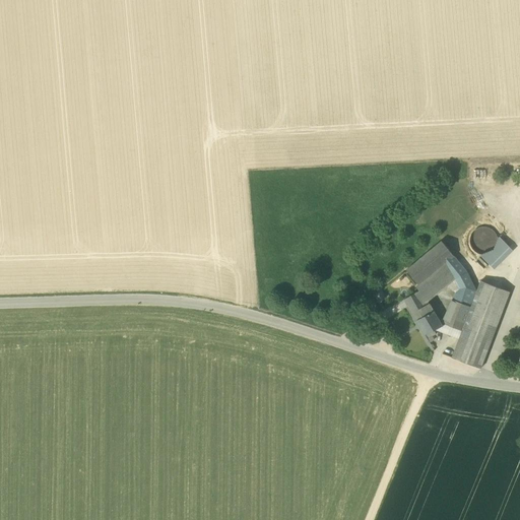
[(490,253),(495,249),(498,243),(497,236),(493,231),(488,228),(480,228),(474,231),(470,236),(469,243),(472,249),(477,253),(483,255),(490,253)]
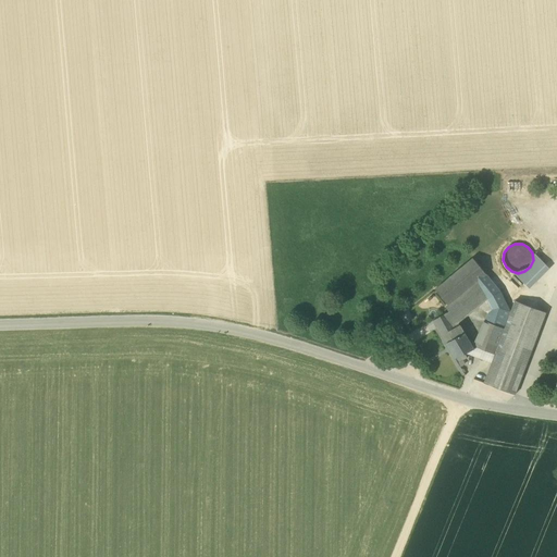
[(535,255),(533,260),(530,267),(524,271),(518,273),(516,274),(529,288),(549,269),(535,255)]
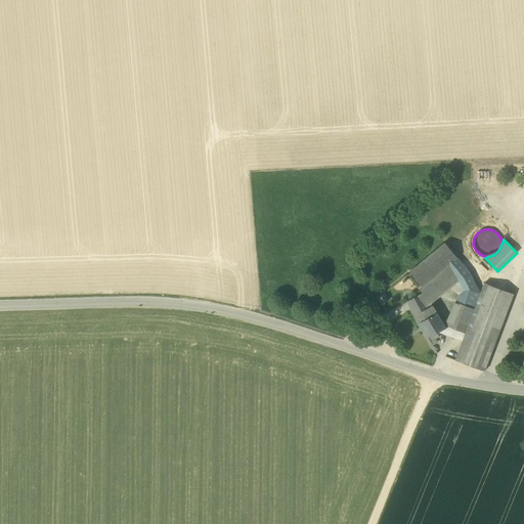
[(422,288),(446,267),(457,258),(445,243),(409,272),(422,288)]
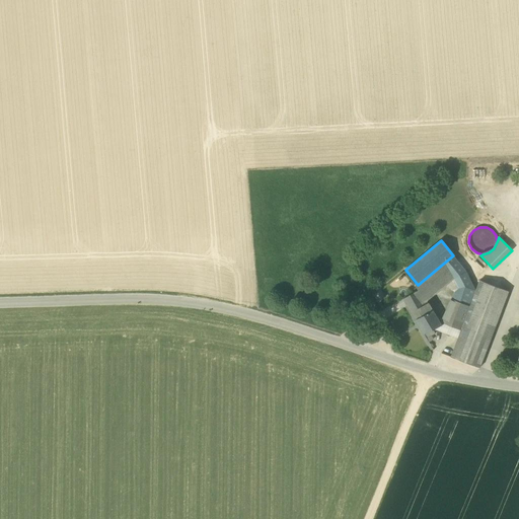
[(465,271),(453,255),(442,265),(452,277),(453,280),(458,289),(455,292),(443,319),(439,321),(441,324),(446,322),(461,329),(469,306),(468,306),(474,290),(468,277),(465,271)]
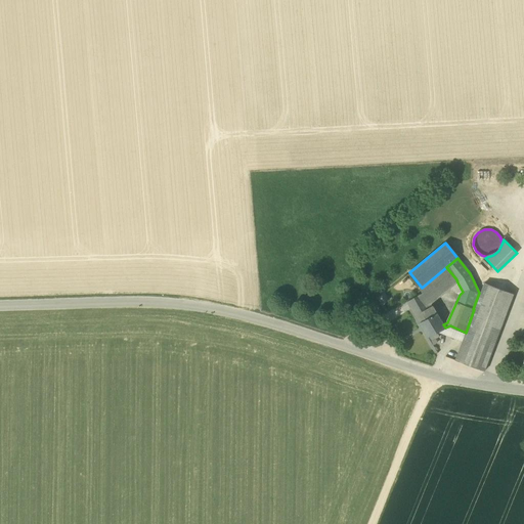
[(428,308),(432,306),(432,304),(457,282),(456,279),(446,267),(422,288),(420,290),(423,293),(424,292),(429,301),(425,303),(428,308)]
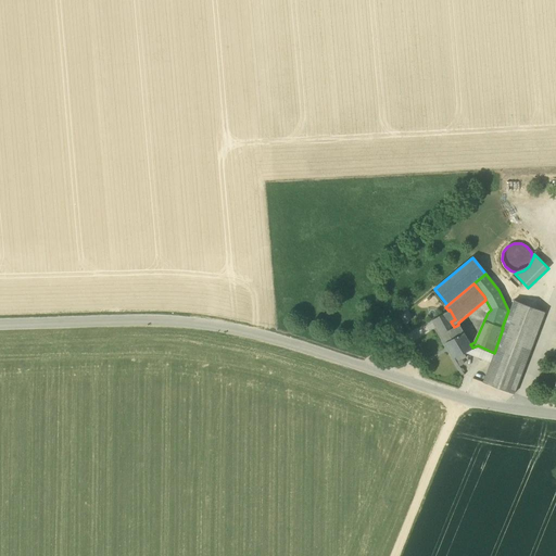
[(514,301),(508,311),(502,328),(503,328),(494,353),(483,382),(514,394),(545,312),(514,301)]
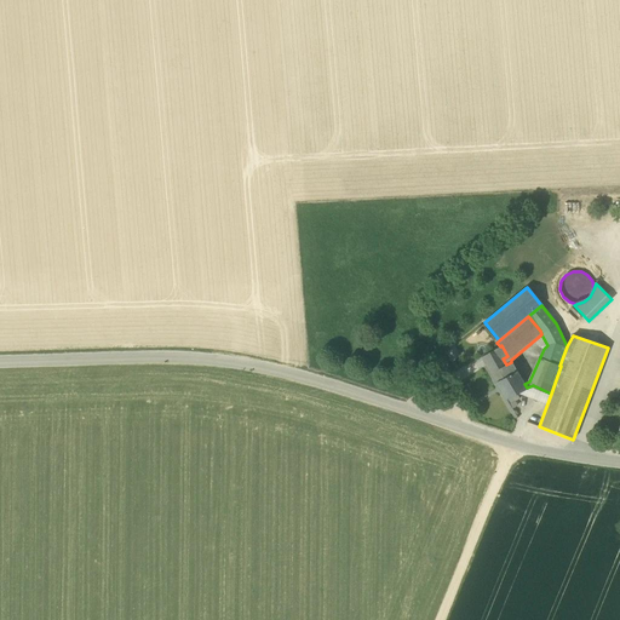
[(501,345),(500,346),(482,356),(487,367),(503,359),(507,356),(501,345)]
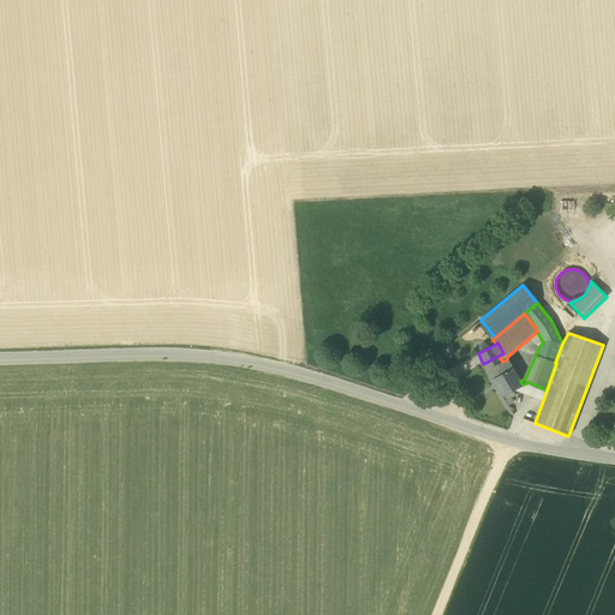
[(483,364),(502,395),(523,384),(520,381),(507,359),(502,362),(499,356),(483,364)]
